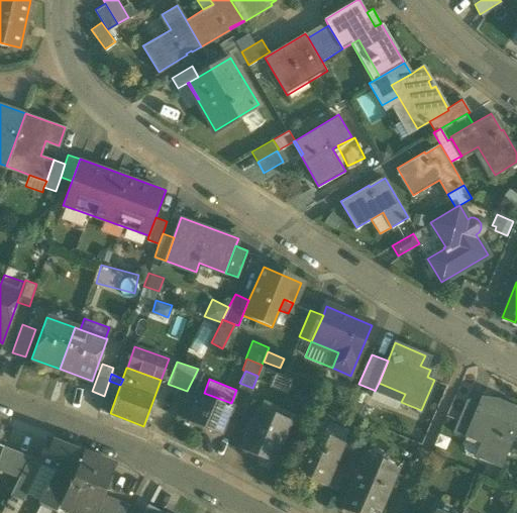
[(120,385),(109,381),(104,396),(99,409),(110,413),(120,385)]
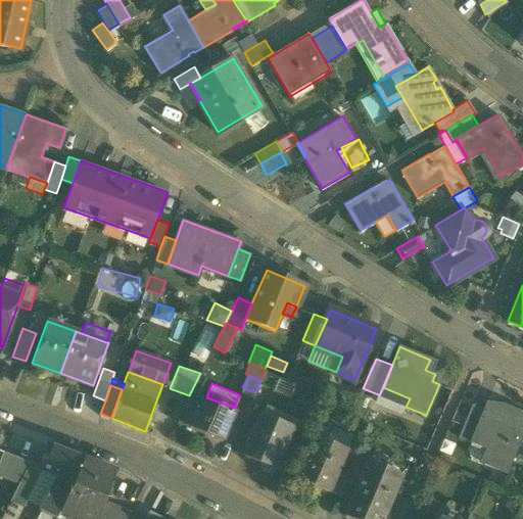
[(232,415),(243,420),(255,392),(242,387),(239,394),(234,408),(235,409),(232,415)]
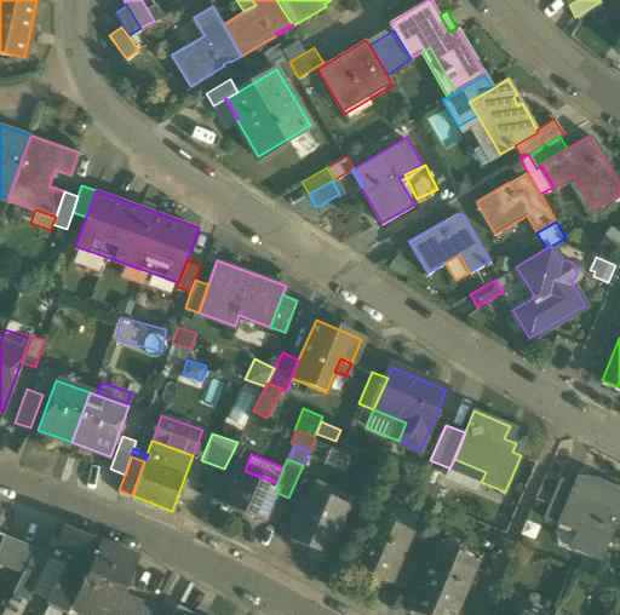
[(449,469),(481,482),(486,472),(454,459),(449,469)]
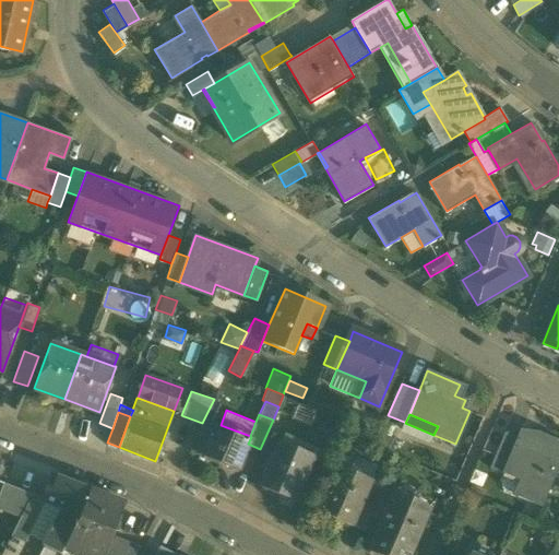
[(405,423),(404,422),(401,430),(430,444),(433,435),(405,423)]
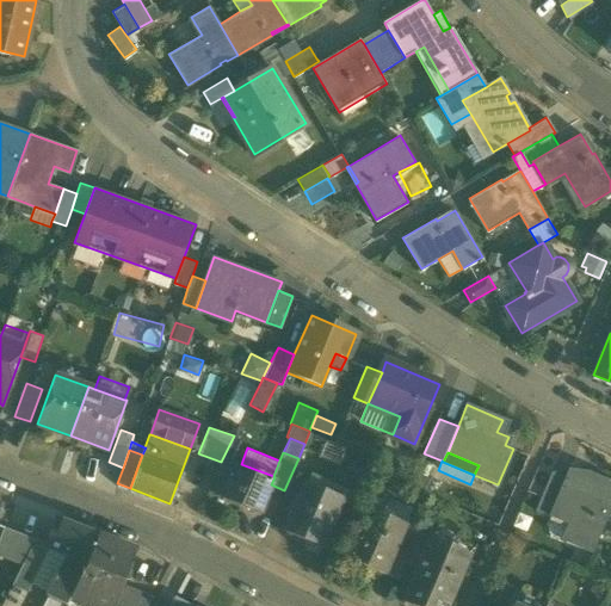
[(222,498),(259,513),(271,484),(275,477),(273,476),(241,464),(238,463),(222,498)]
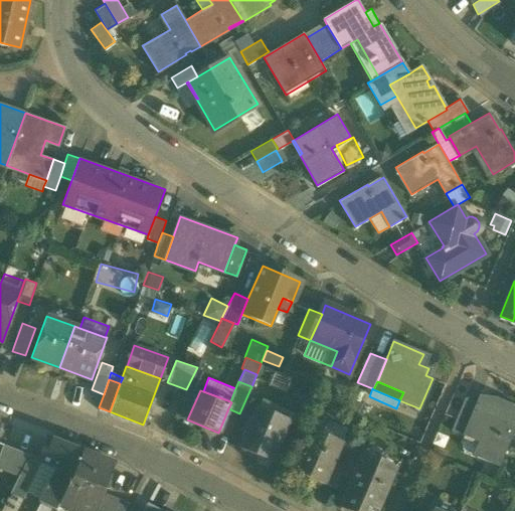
[(477,456),(499,466),(510,439),(514,428),(514,404),(506,400),(504,404),(479,393),(476,401),(464,429),(485,438),(477,456)]
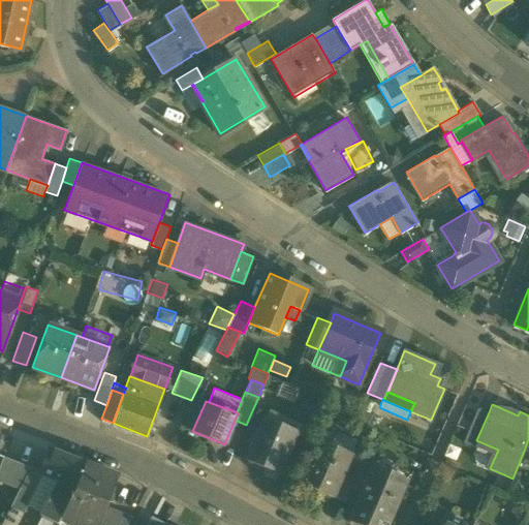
[(280,424),(283,425),(287,415),(270,408),(266,418),(269,419),(280,424)]
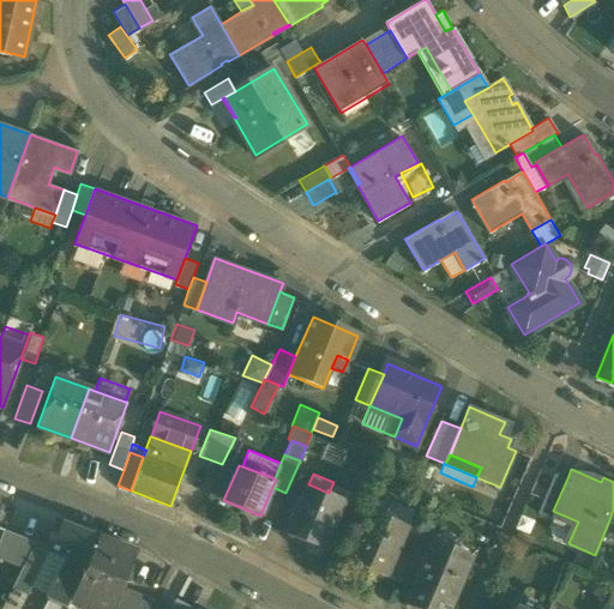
[(539,511),(551,517),(553,511),(567,478),(554,474),(539,511)]
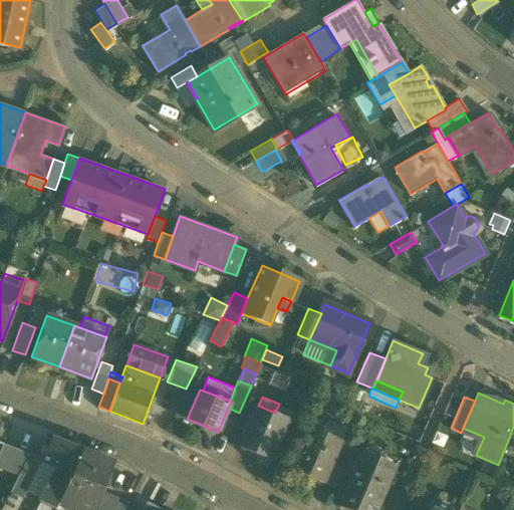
[(240,448),(269,460),(270,459),(286,419),(287,418),(275,413),(272,412),(270,416),(258,412),(261,407),(258,406),(240,448)]
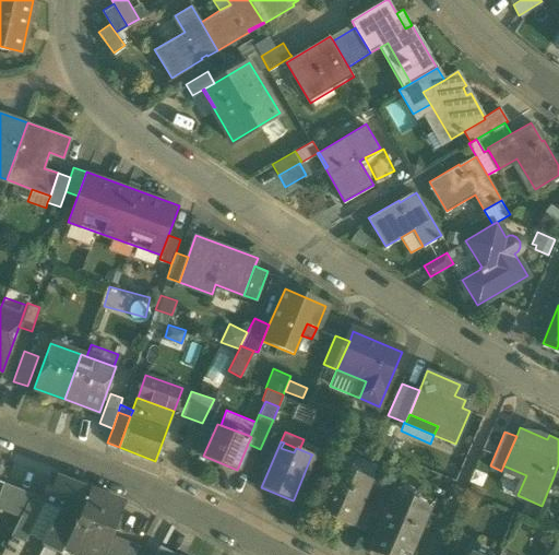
[(296,448),(284,443),(281,448),(294,452),(296,448)]
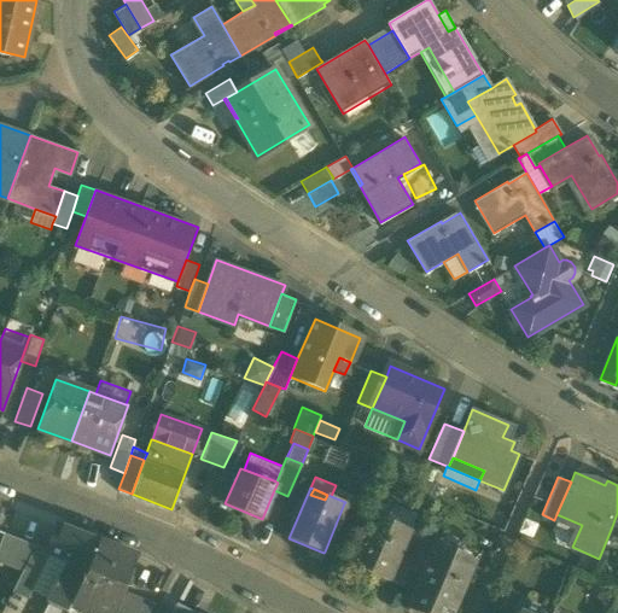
[(325,552),(338,556),(359,509),(344,503),(325,552)]
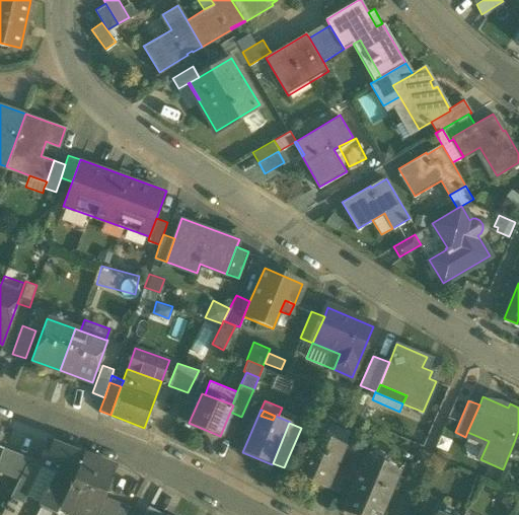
[(329,424),(324,437),(314,433),(296,475),(325,489),(326,487),(344,447),(345,445),(344,445),(349,432),(329,424)]
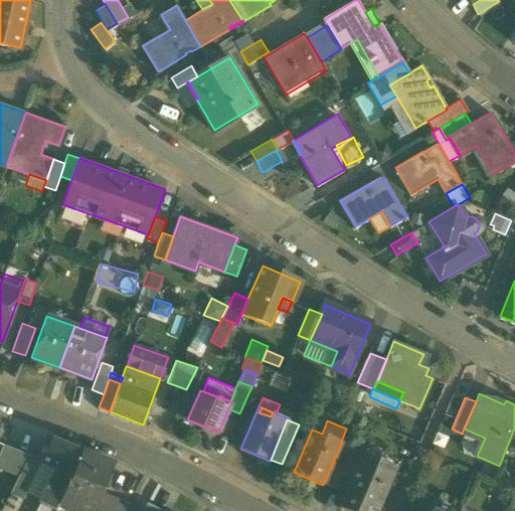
[(43,460),(58,466),(75,472),(83,450),(47,436),(39,457),(39,459),(43,460)]
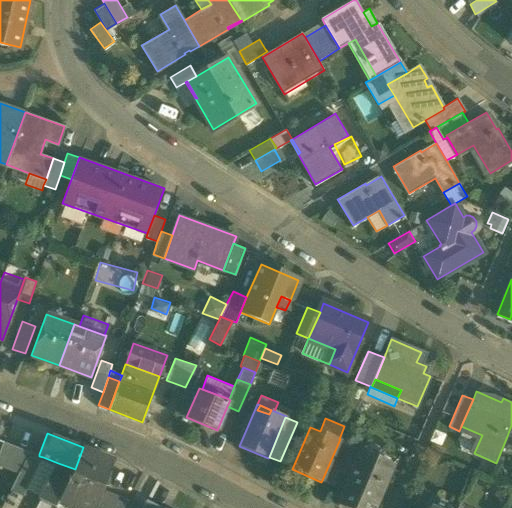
[(0,449),(0,463),(19,472),(30,451),(4,440),(0,449)]
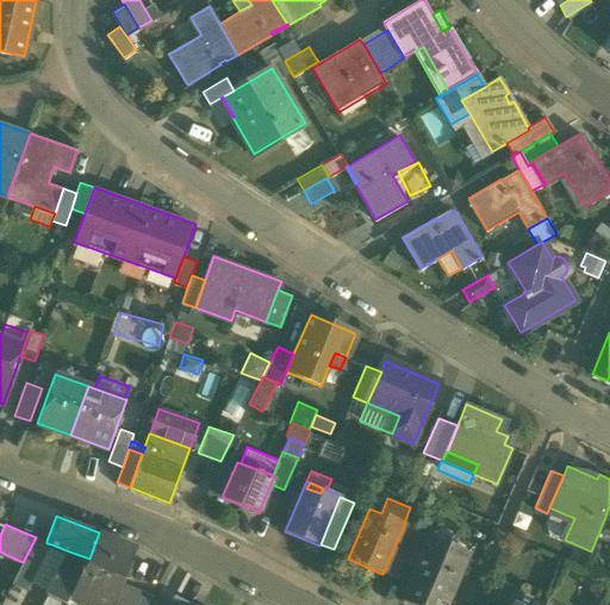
[(397,577),(405,559),(417,531),(404,525),(384,572),(397,577)]
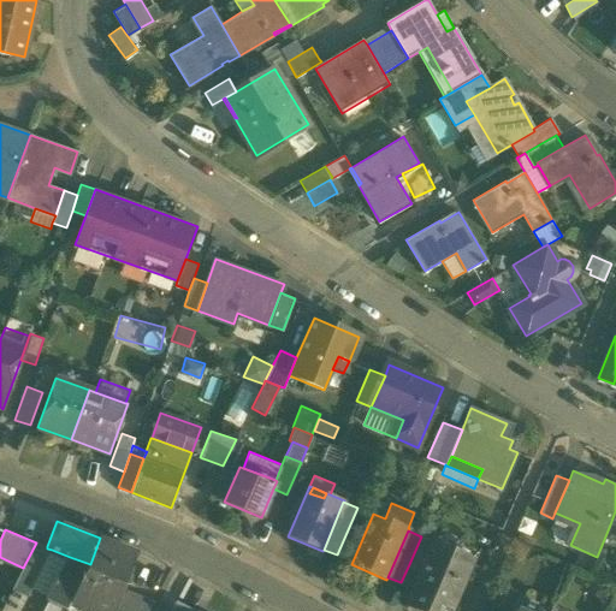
[(421,535),(421,537),(409,564),(421,570),(434,540),(421,535)]
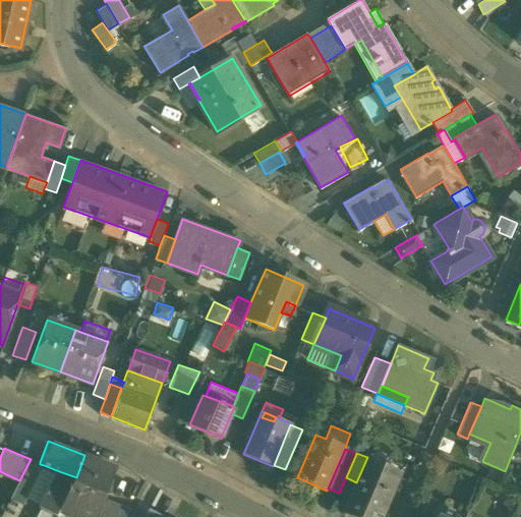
[(76,477),(59,511),(76,516),(98,516),(105,501),(105,500),(117,467),(84,455),(76,477)]
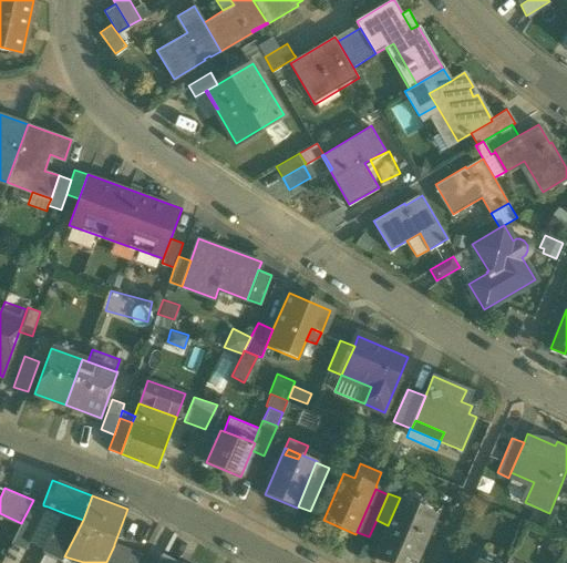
[(374,558),(385,562),(413,562),(435,513),(400,498),(388,525),(374,558)]
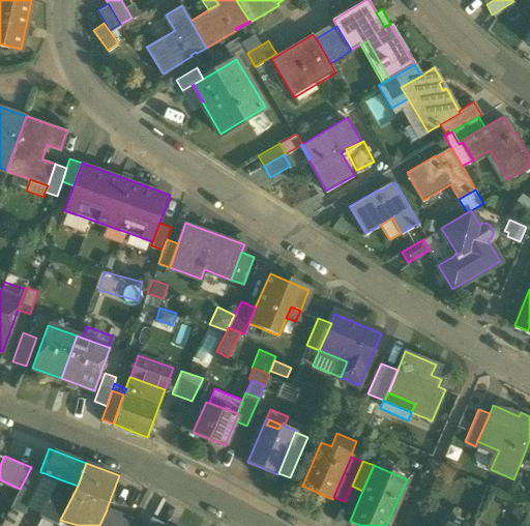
[(40,470),(31,467),(20,489),(11,505),(11,506),(24,512),(24,510),(28,503),(45,473),(40,472),(40,470)]
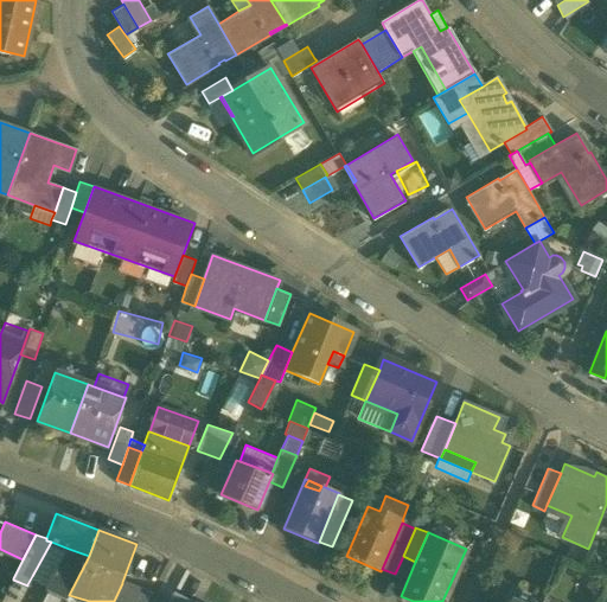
[(32,576),(51,586),(69,549),(51,542),(32,576)]
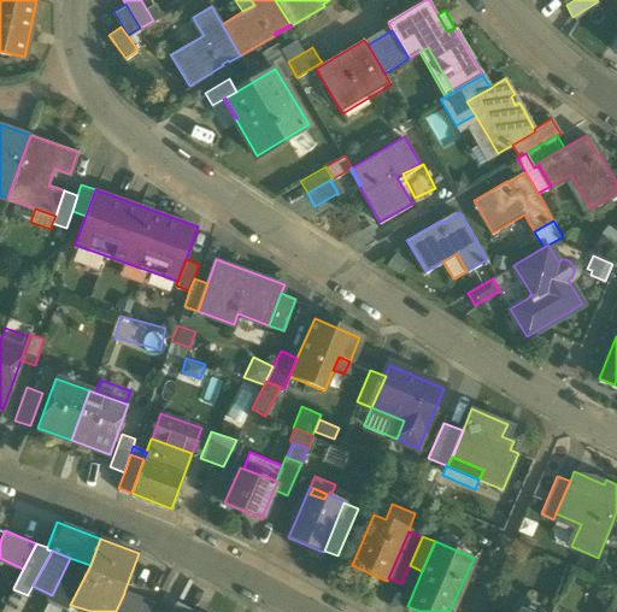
[(70,605),(90,565),(70,558),(52,595),(48,601),(50,601),(68,610),(70,605)]
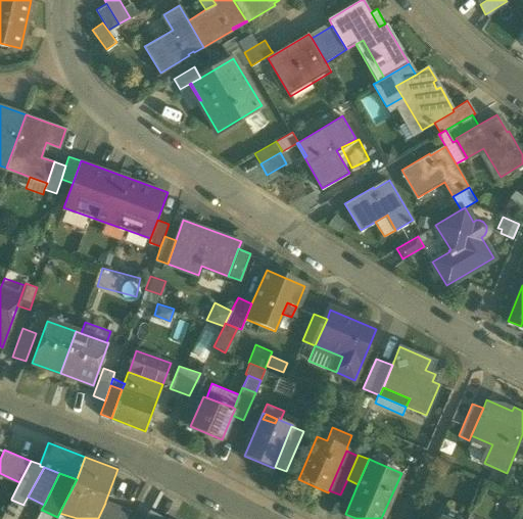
[(0,518),(15,518),(24,505),(11,500),(11,499),(0,518)]
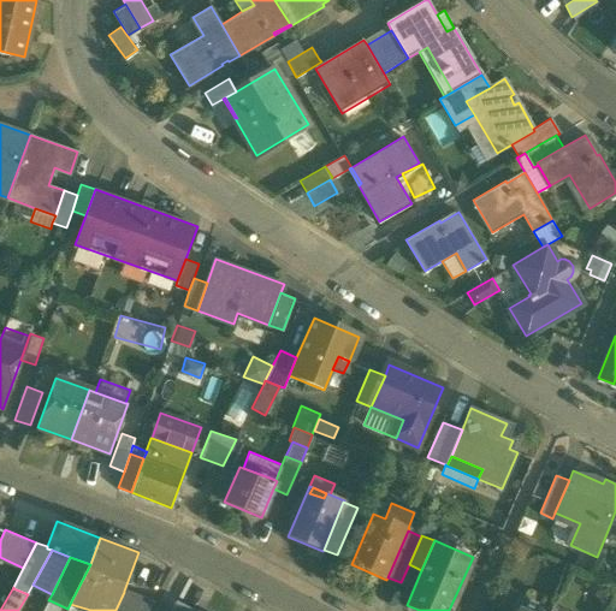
[(116,610),(148,610),(153,601),(124,591),(124,592),(116,610)]
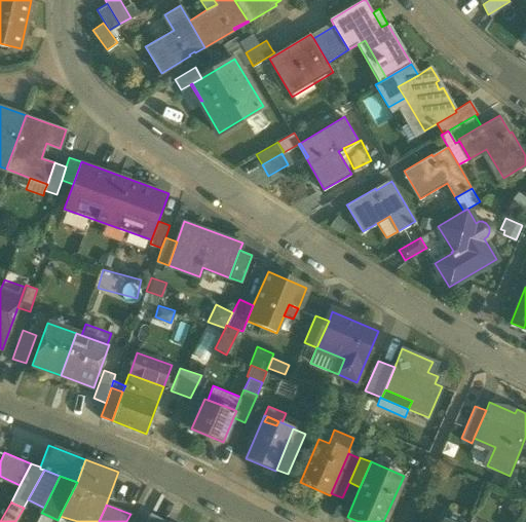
[(37,521),(57,521),(58,520),(42,513),(37,521)]
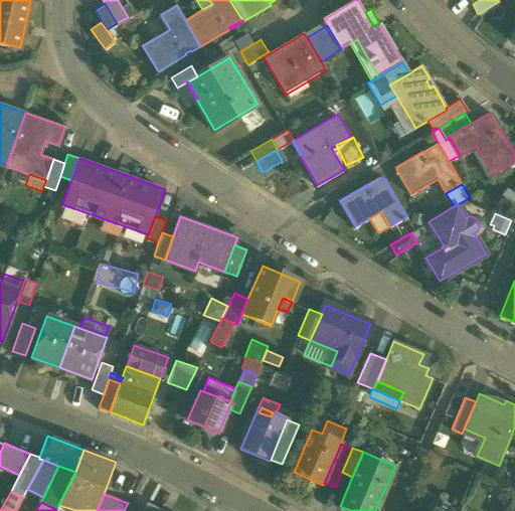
[(165,510),(147,502),(142,510),(165,510)]
